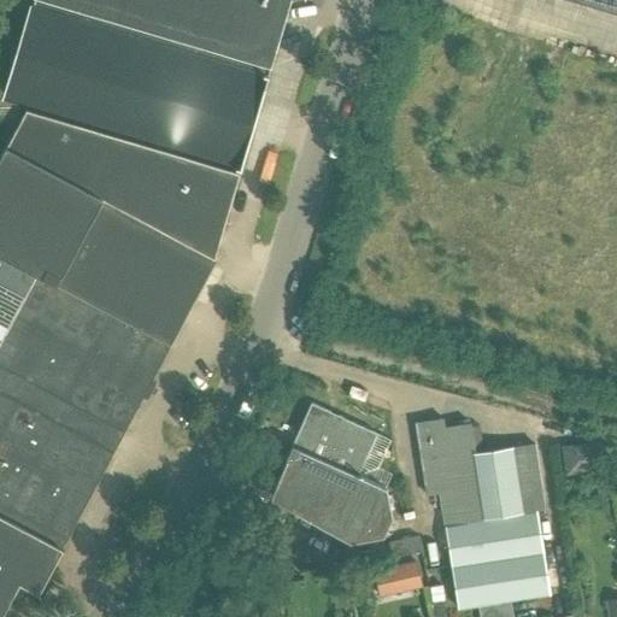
[(39,0),(37,3),(266,70),(268,65),(272,66),(292,0),(39,0)]
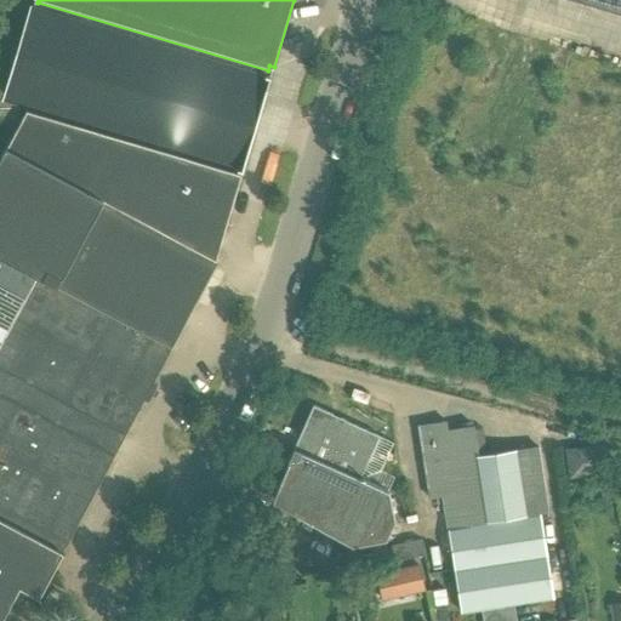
[(620,0),(579,0),(620,12),(620,0)]
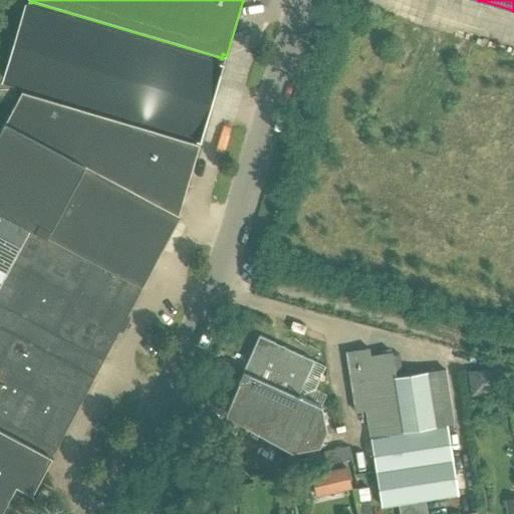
[(222,58),(31,2),(30,6),(27,5),(4,82),(24,88),(202,141),(224,62),(221,61),(222,58)]
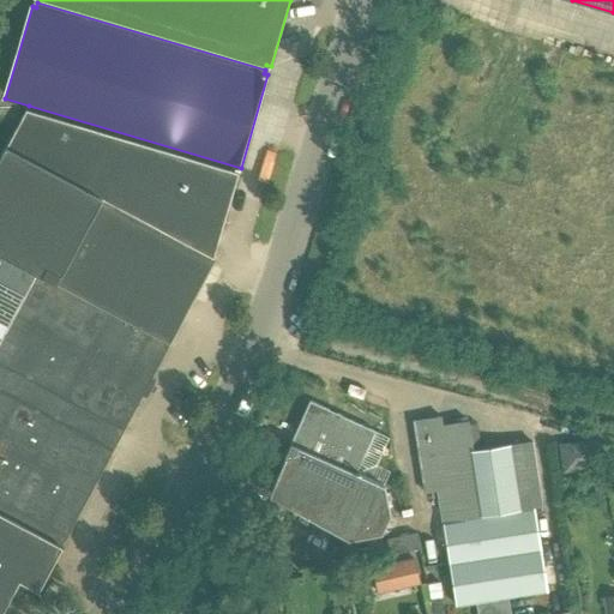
[(516,65),(516,85),(528,85),(528,65),(516,65)]
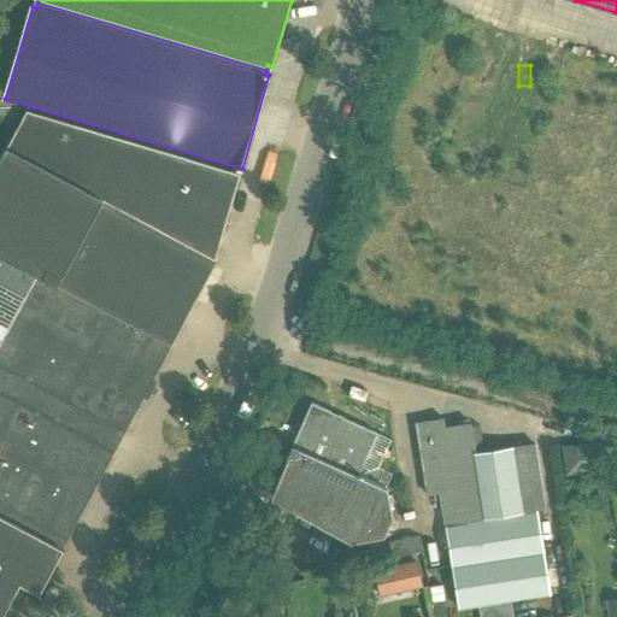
[(0,253),(0,363),(127,432),(145,397),(150,399),(159,381),(154,380),(218,258),(216,257),(242,169),(29,106),(0,162),(0,253)]
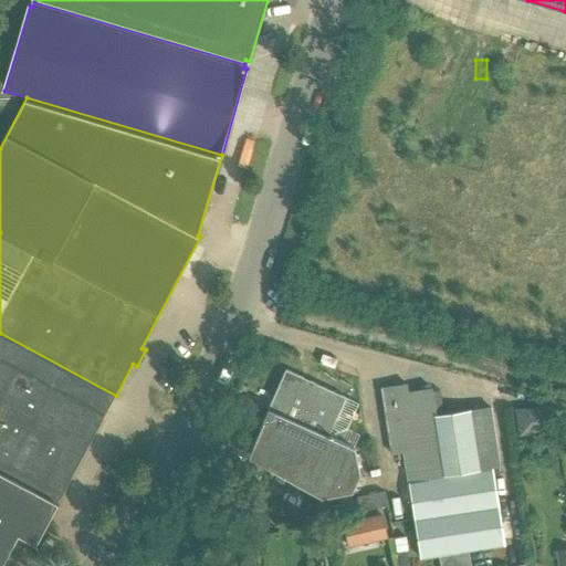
[(59,503),(116,396),(0,333),(0,565),(3,565),(20,535),(38,544),(59,504),(59,503)]
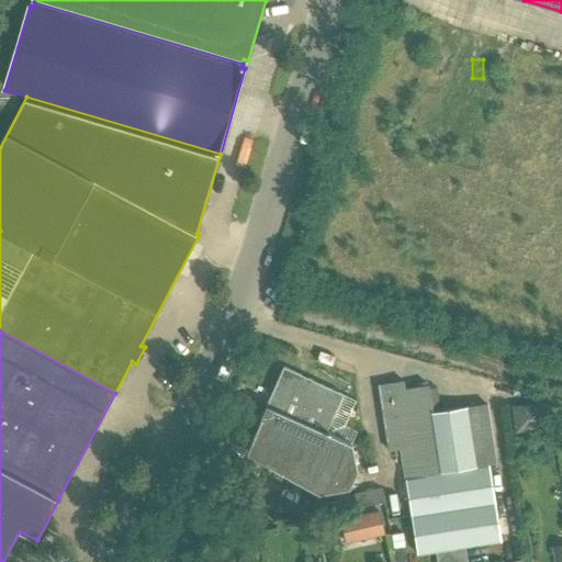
[(259,344),(255,352),(262,356),(267,347),(259,344)]
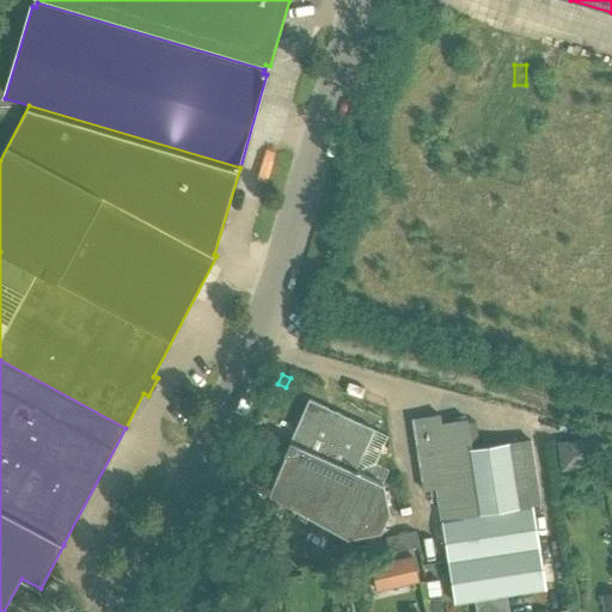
[(308,401),(291,441),(356,471),(375,429),(308,401)]
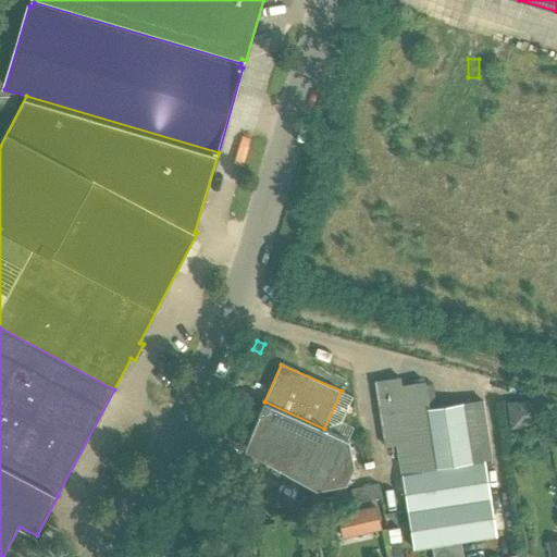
[(433,422),(431,408),(426,381),(404,385),(401,378),(376,382),(385,431),(433,422)]
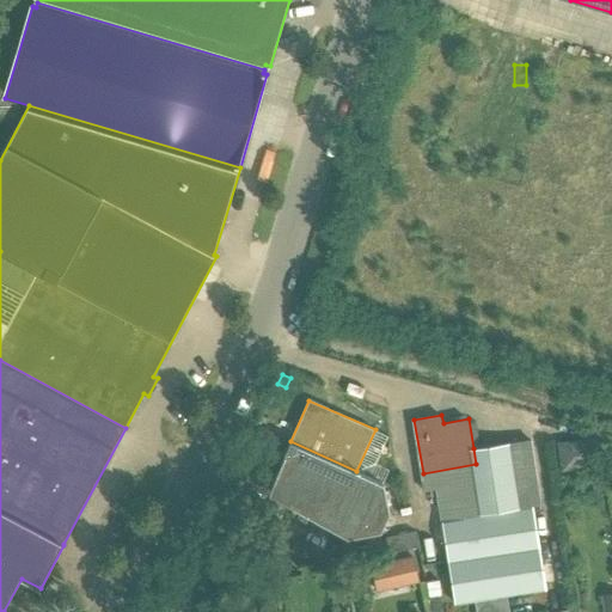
[(531,439),(512,441),(516,478),(528,476),(537,475),(531,439)]
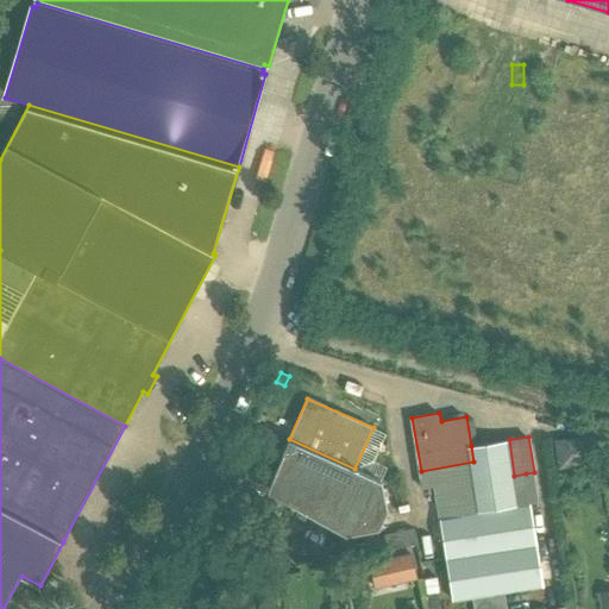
[(554,444),(558,469),(589,464),(585,444),(592,443),(592,438),(554,444)]
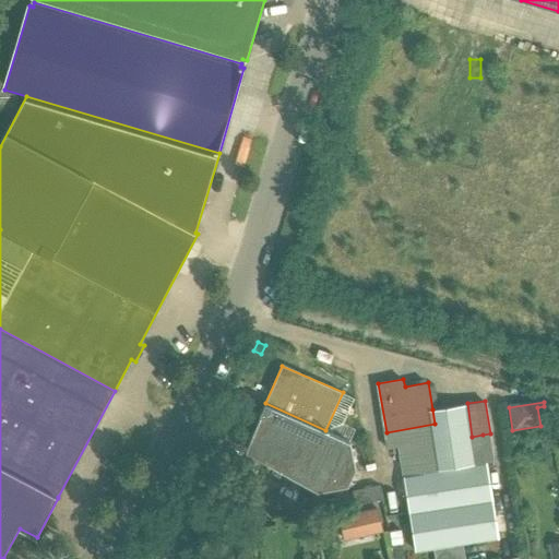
[(265,403),(245,452),(318,492),(345,487),(355,467),(349,441),(325,430),(265,403)]
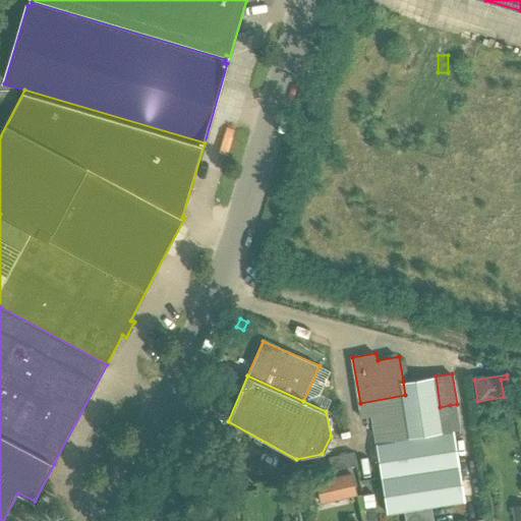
[(408,412),(440,407),(436,375),(403,382),(405,395),(408,412)]
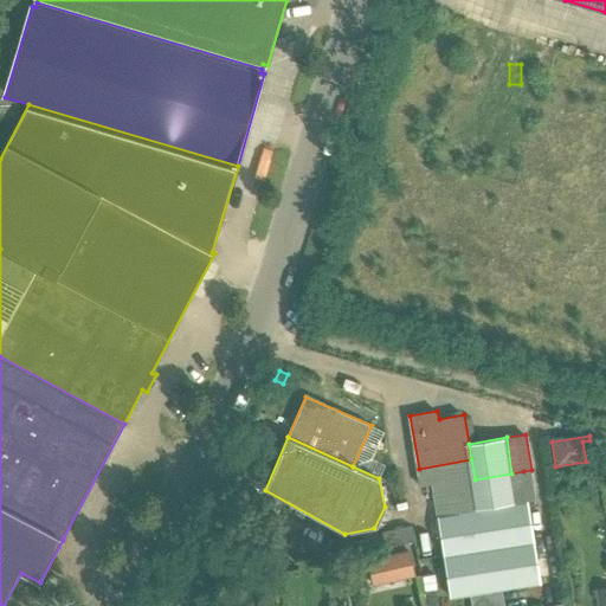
[(523,471),(511,474),(475,479),(471,459),(419,469),(421,485),(432,484),(438,520),(528,505),(523,471)]
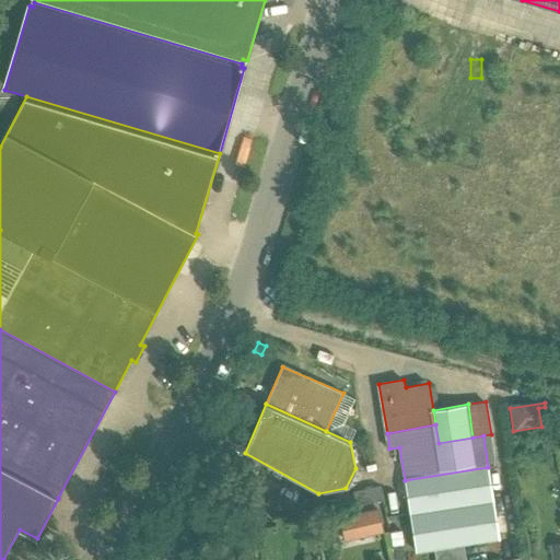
[(359,445),(366,469),(376,466),(370,443),(359,445)]
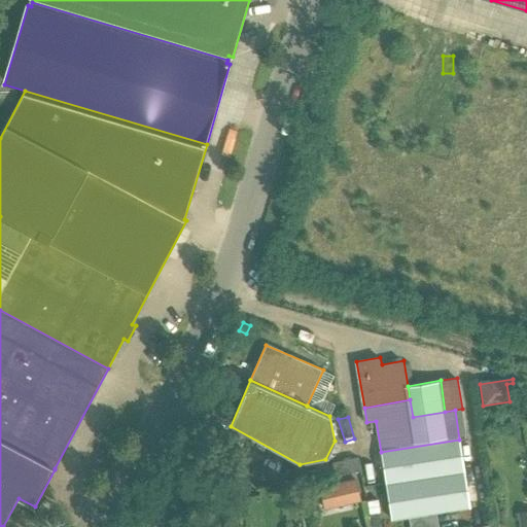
[(459,440),(381,452),(386,484),(464,471),(459,440)]
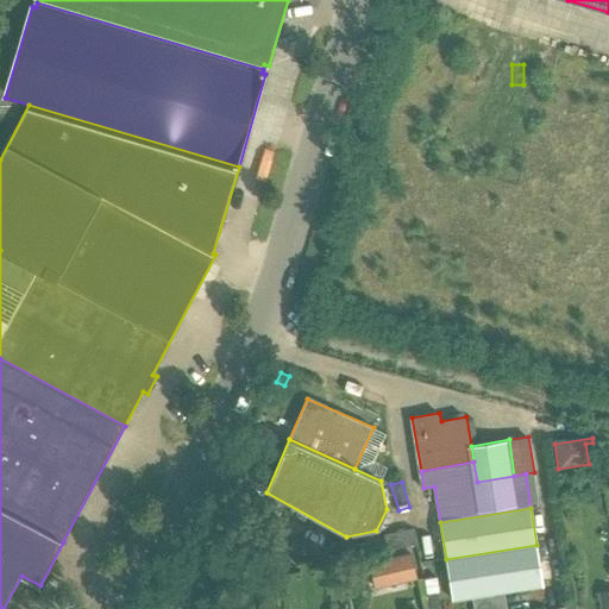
[(290,546),(303,554),(309,544),(296,535),(290,546)]
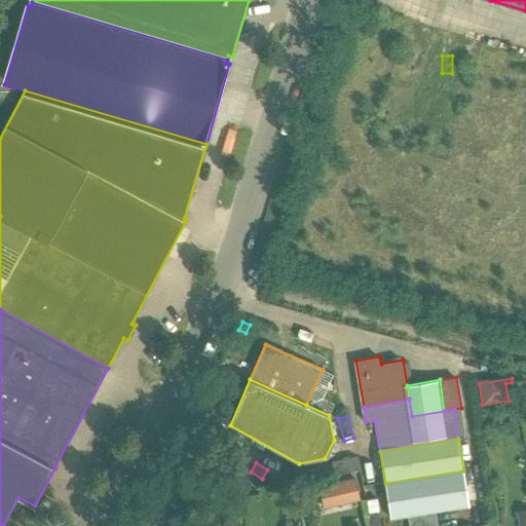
[(463,471),(385,483),(390,518),(408,515),(410,525),(438,525),(436,511),(468,505),(463,471)]
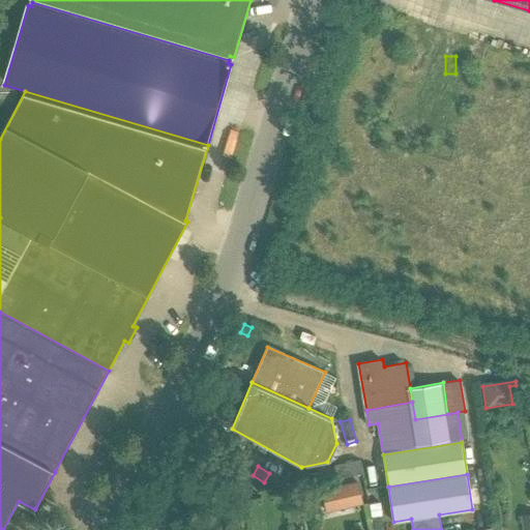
[(194,490),(211,502),(217,493),(200,480),(194,490)]
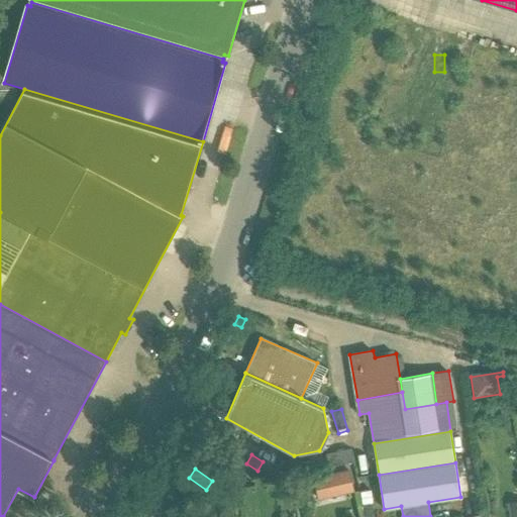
[(331,475),(336,496),(353,492),(348,471),(331,475)]
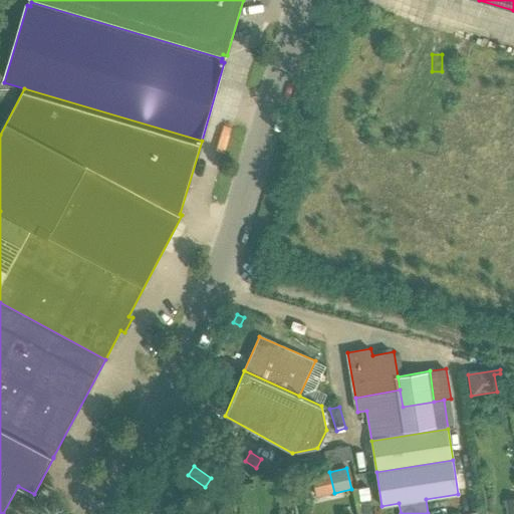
[(357,487),(359,499),(369,497),(367,486),(357,487)]
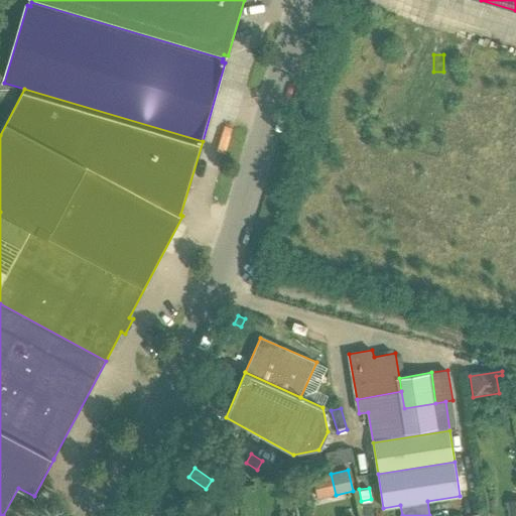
[(515,515),(515,501),(507,503),(509,515),(515,515)]
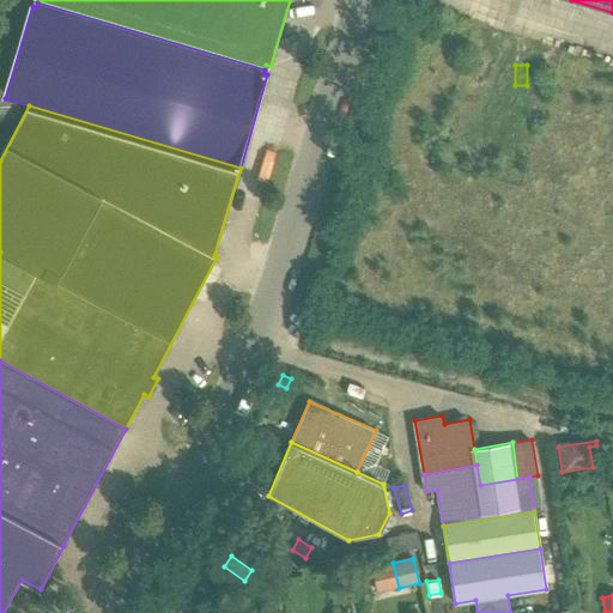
[(195,612),(186,600),(176,607),(180,612),(178,612),(195,612)]
